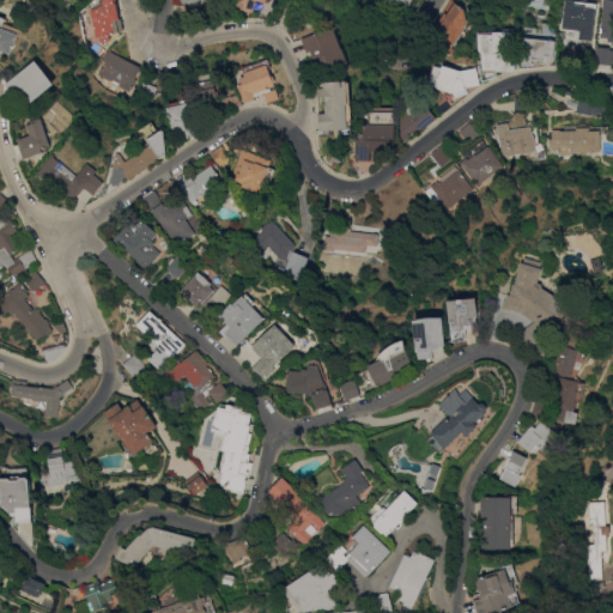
[(114,0),(115,2),(117,2),(120,18),(121,18),(123,30),(119,31),(120,32),(110,35),(110,41),(102,42),(101,36),(96,37),(91,8),(99,7),(99,6),(104,5),(103,0),(114,0)]
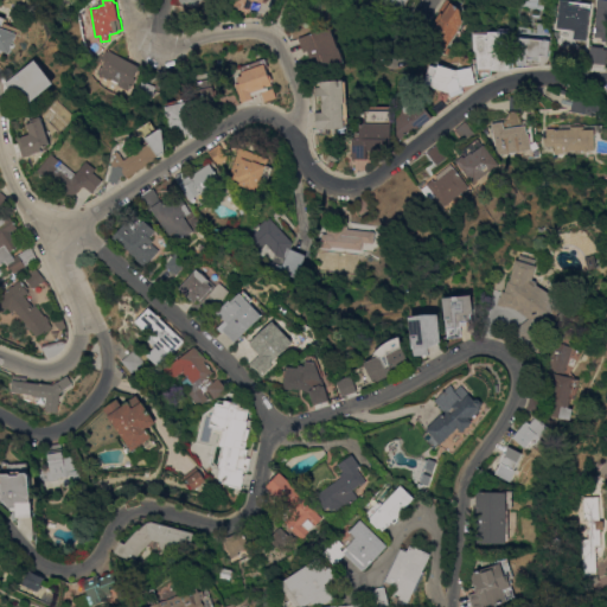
[(198,10),(200,0),(172,0),(198,10)]
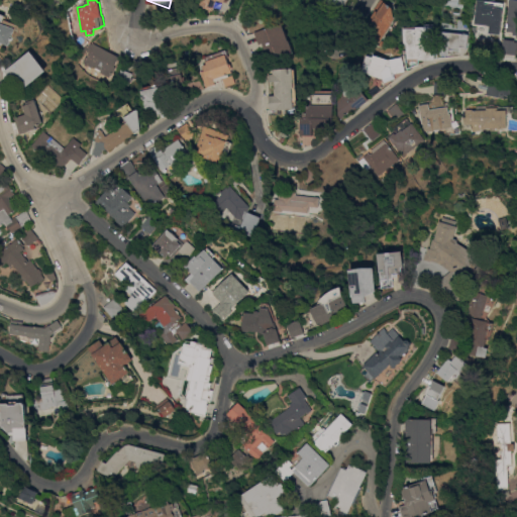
[(226,0),(226,1),(222,0),(217,0),(214,11),(200,5),(201,0),(226,0)]
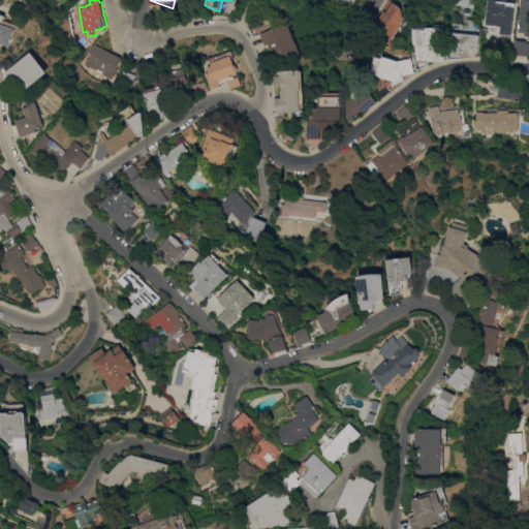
[(331,0),(350,8),(353,0),(331,0)]
